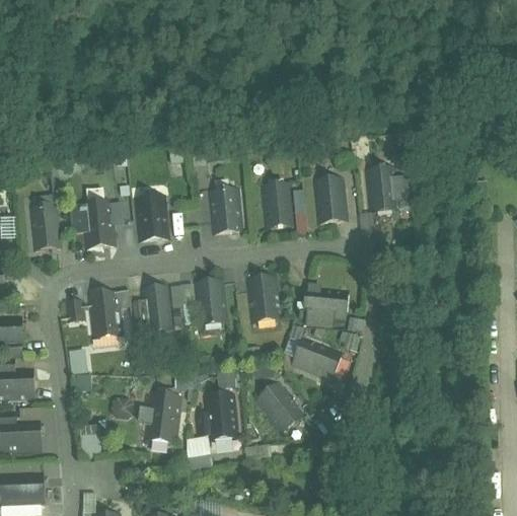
[(394,165),(363,168),(368,214),(399,210),(394,165)]
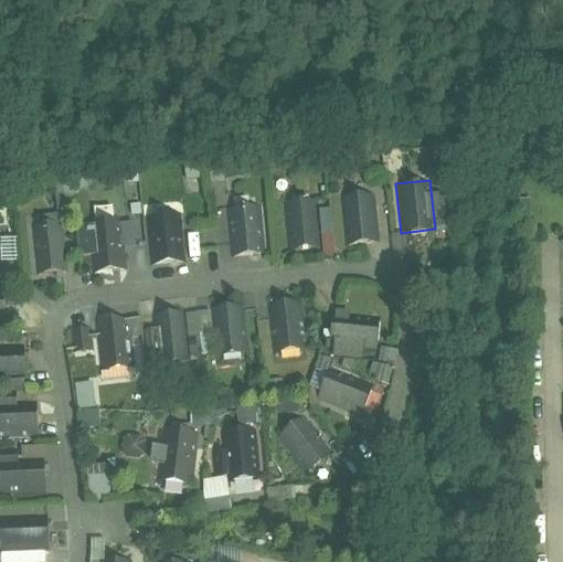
[(372,192),(340,195),(344,243),(378,240),(372,192)]
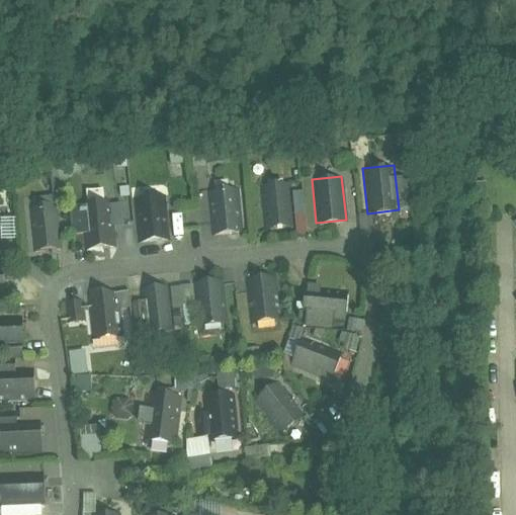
[(289,181),(258,185),(263,230),(293,227),(292,212),(290,190),(289,181)]
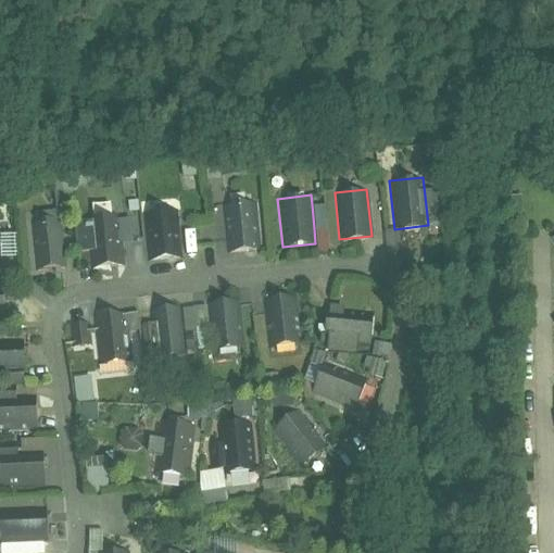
[(259,200),(225,203),(228,251),(262,248),(259,200)]
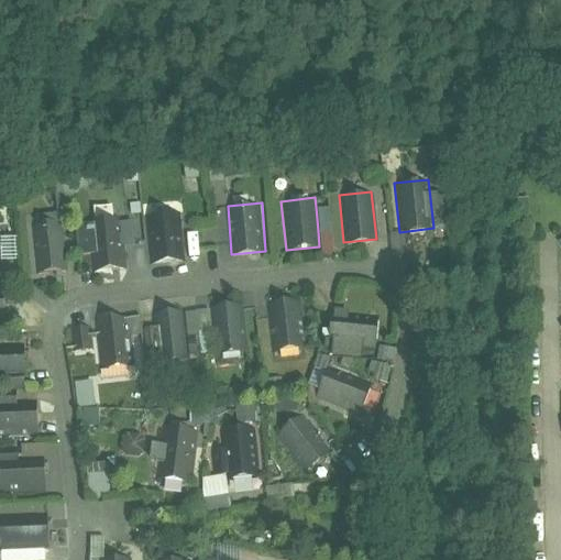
[(92,205),(94,217),(113,216),(112,204),(92,205)]
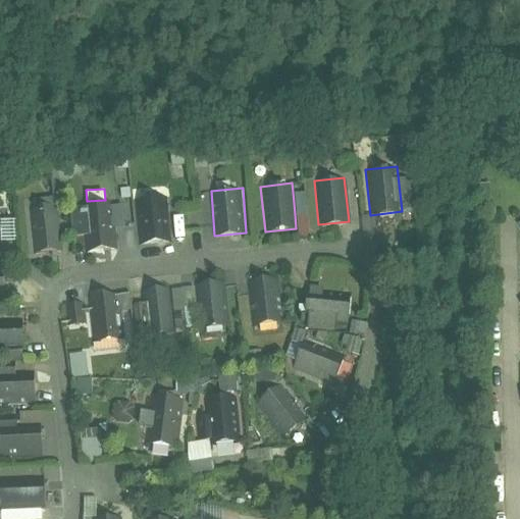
[(303,191),(293,192),(295,214),(306,213),(303,191)]
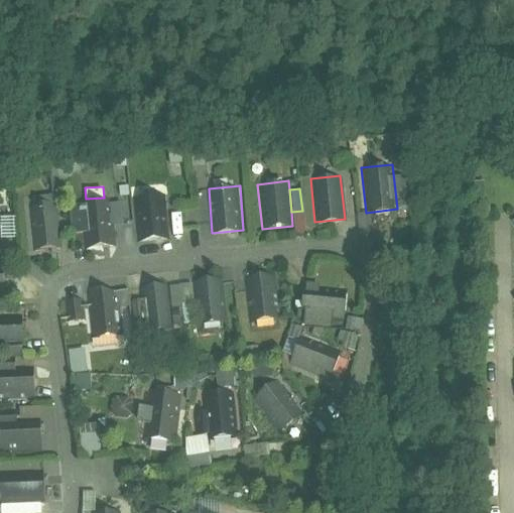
[(164,193),(133,196),(138,240),(169,237),(164,193)]
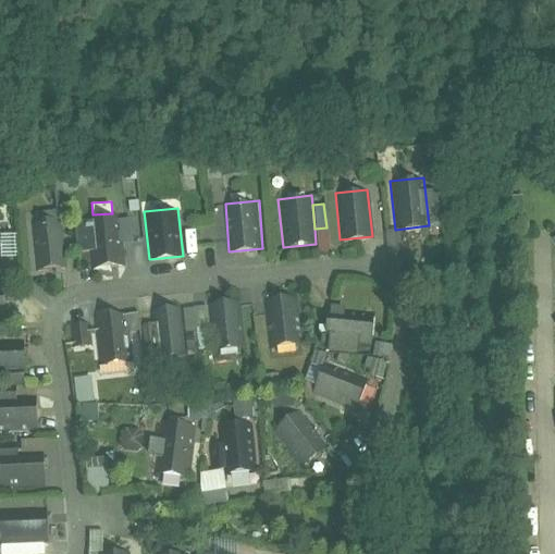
[(62,210),(33,213),(34,221),(31,221),(36,269),(68,266),(62,210)]
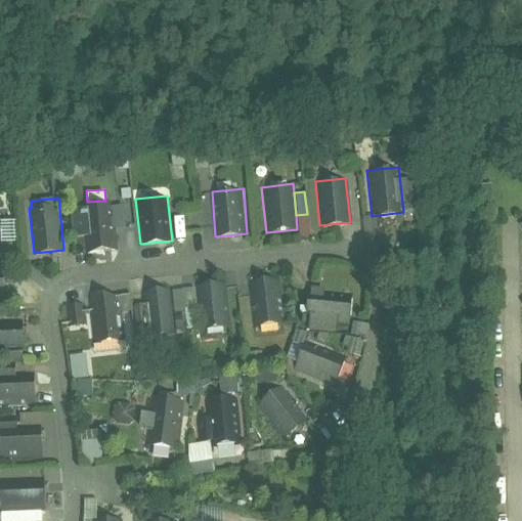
[(113,201),(81,204),(86,249),(118,246),(113,201)]
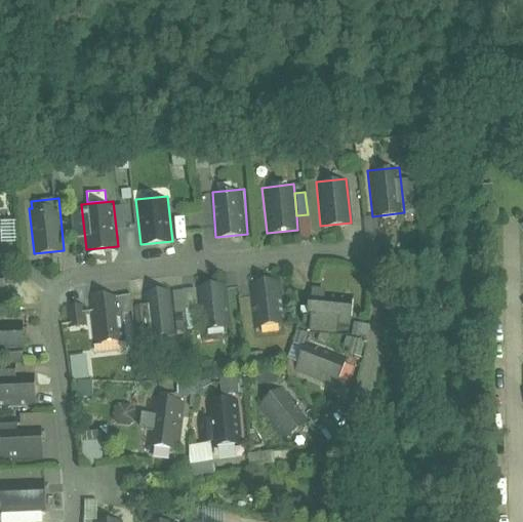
[(280,277),(248,281),(254,326),(285,322),(280,277)]
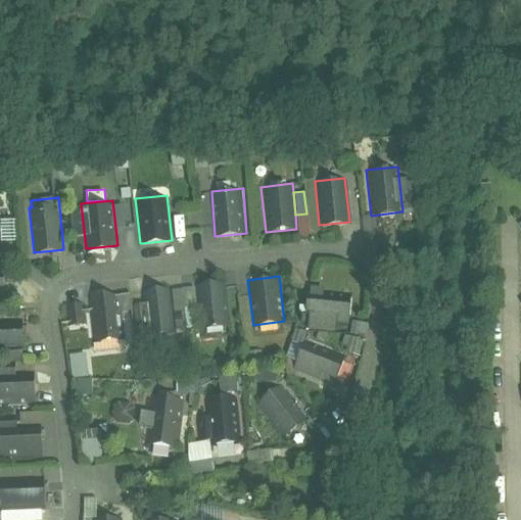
[(226,281),(194,284),(199,329),(231,326),(226,281)]
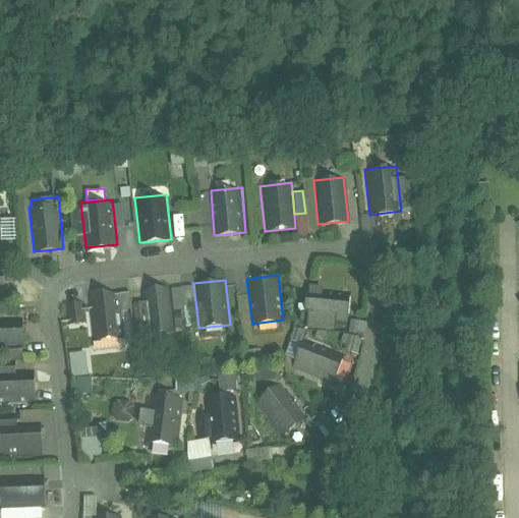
[(172,286),(140,289),(146,335),(177,331),(172,286)]
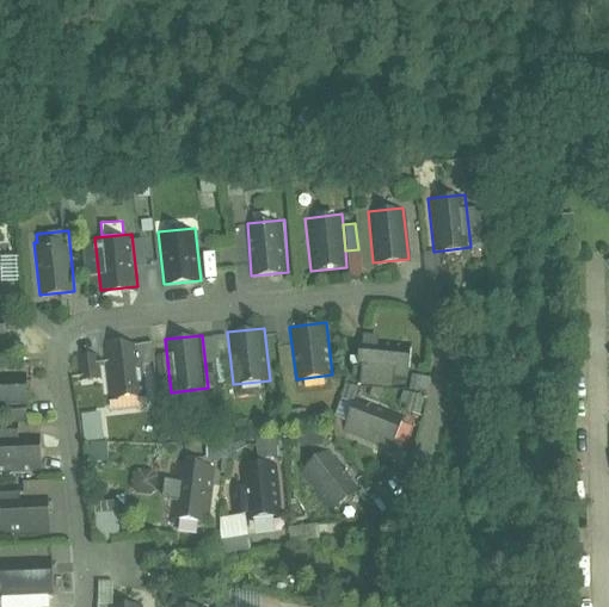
[(411,340),(360,335),(356,371),(408,376),(411,340)]
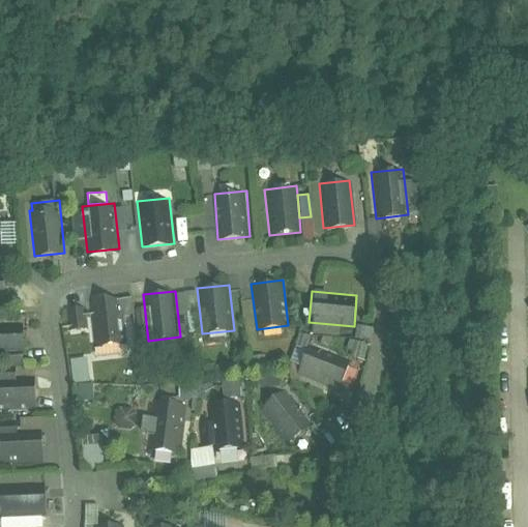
[(121,296),(89,300),(94,347),(127,344),(121,296)]
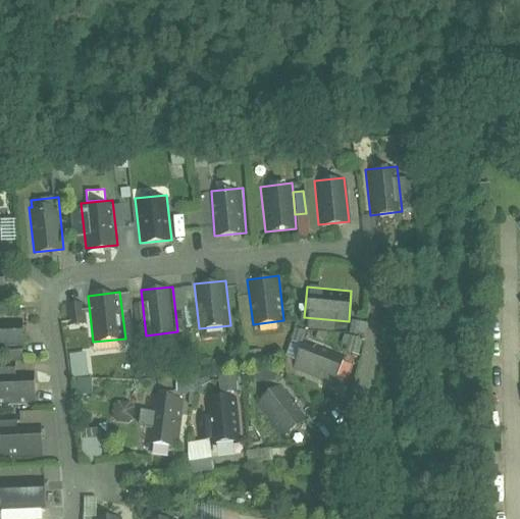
[(84,301),(65,303),(67,324),(87,321),(84,301)]
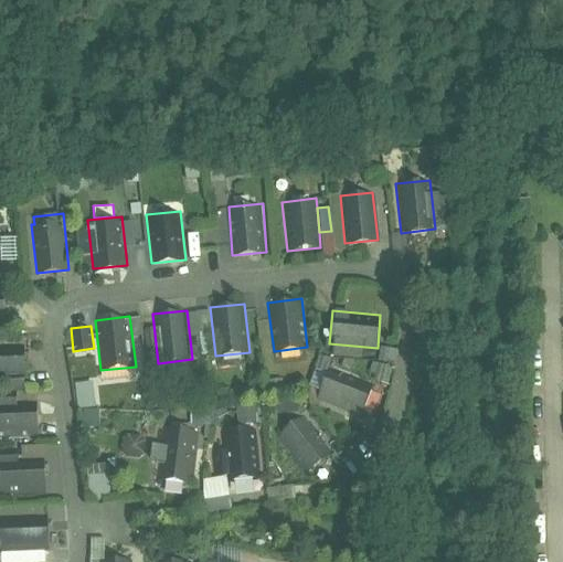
[(24,343),(0,343),(0,378),(2,378),(25,378),(27,378),(24,343)]
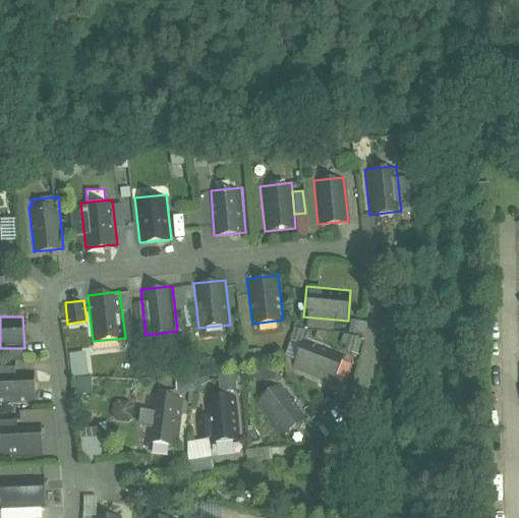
[(365,321),(351,319),(348,334),(362,337),(365,321)]
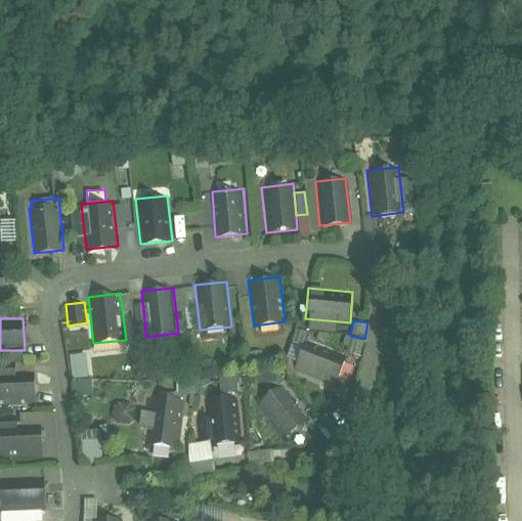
[(347,355),(306,338),(294,367),(336,384),(347,355)]
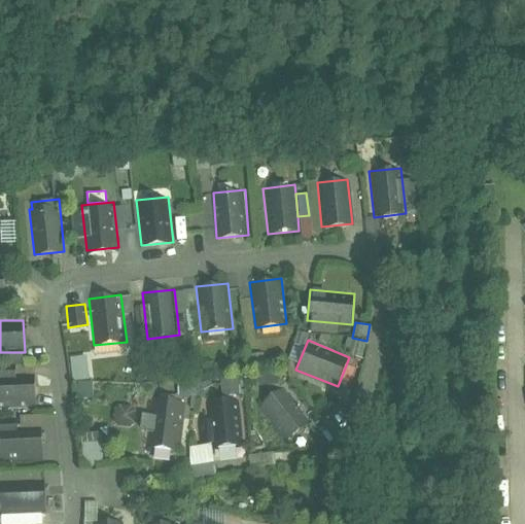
[(24,352),(2,352),(3,363),(24,362),(24,352)]
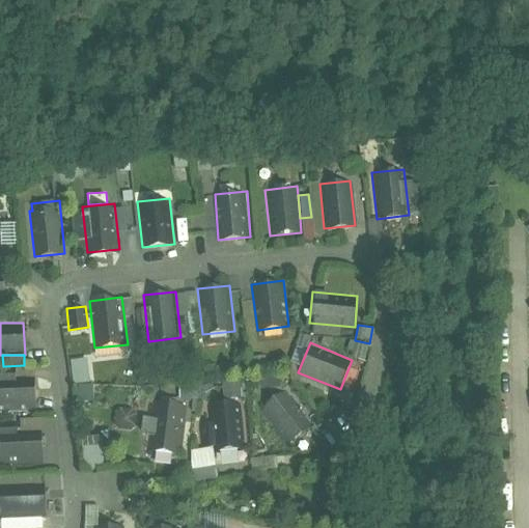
[(88,360),(73,361),(74,373),(79,373),(79,382),(98,381),(98,367),(89,368),(88,360)]
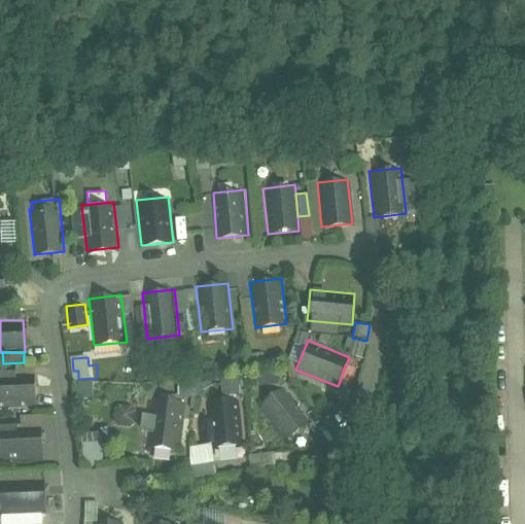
[(15,363),(0,363),(0,374),(16,374),(15,363)]
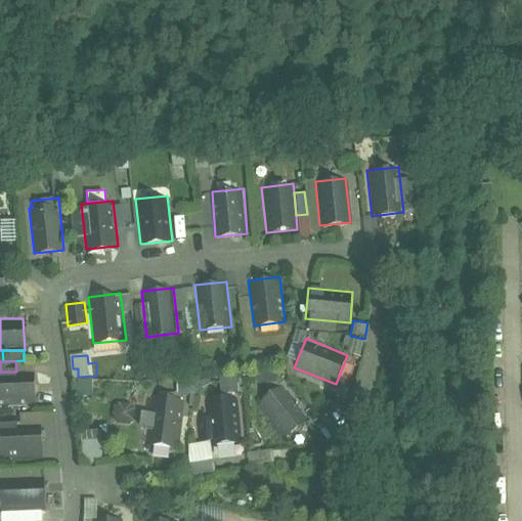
[(0,403),(36,402),(35,371),(16,372),(0,372),(0,403)]
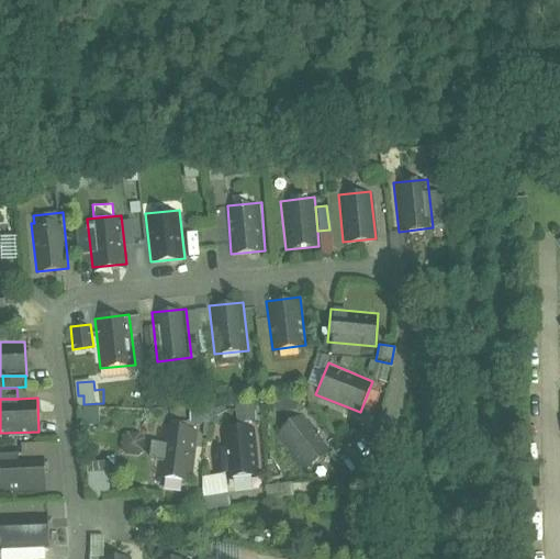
[(206,410),(188,410),(188,423),(208,422),(206,410)]
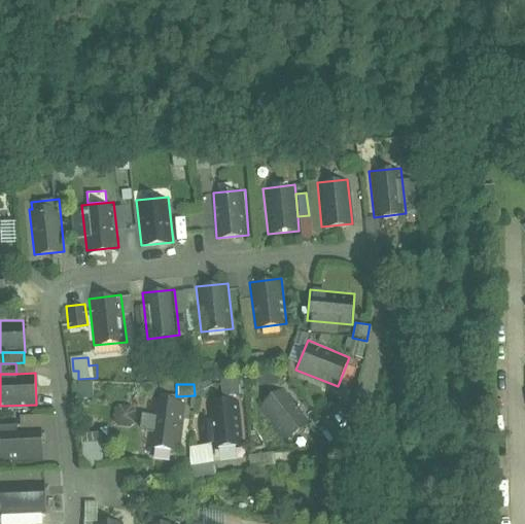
[(311,421),(284,386),(258,405),(285,441),(311,421)]
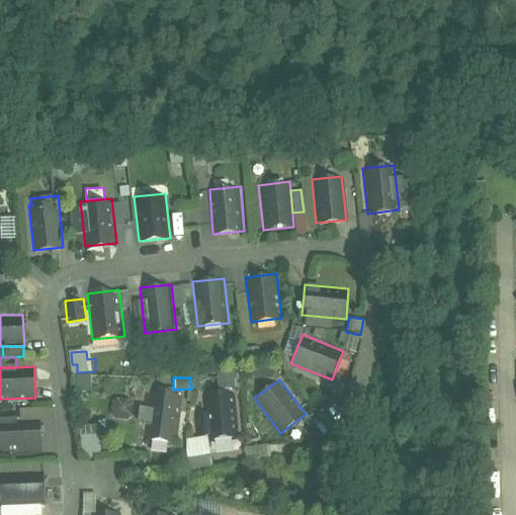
[(174,390),(157,388),(156,393),(149,392),(143,440),(175,444),(181,396),(173,395),(174,390)]
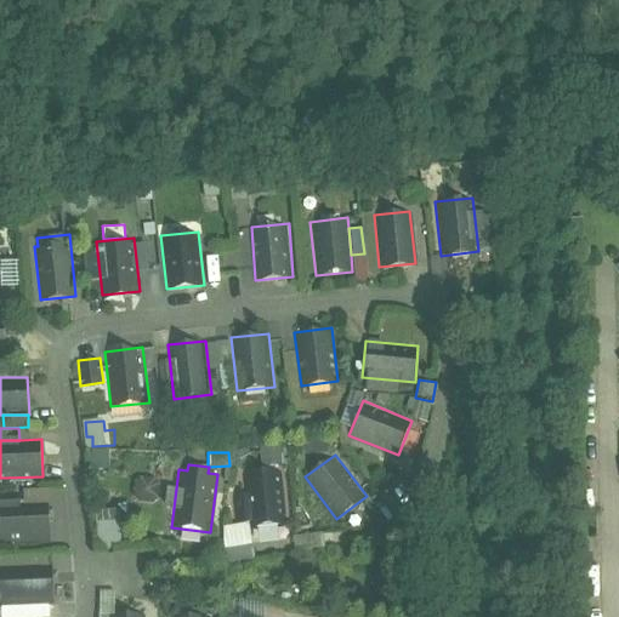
[(280,469),(243,474),(249,527),(287,524),(280,469)]
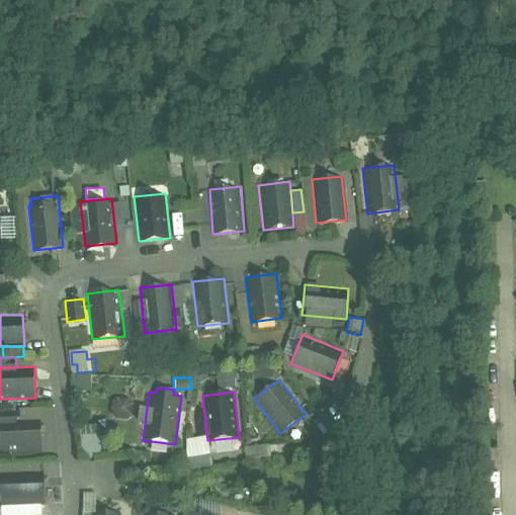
[(17,410),(0,410),(0,420),(17,420),(17,410)]
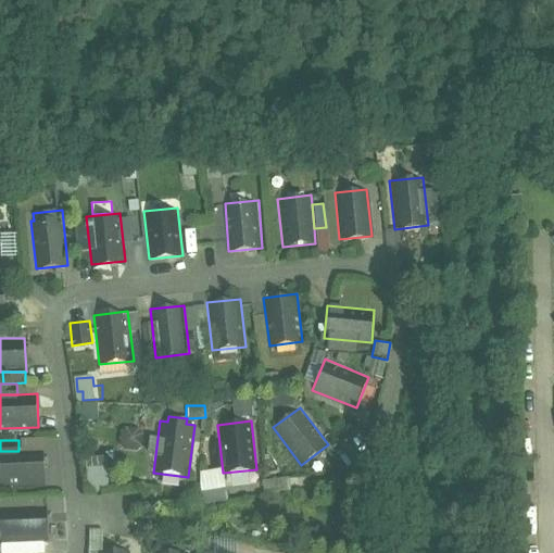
[(0,485),(46,484),(43,450),(19,451),(0,451),(0,485)]
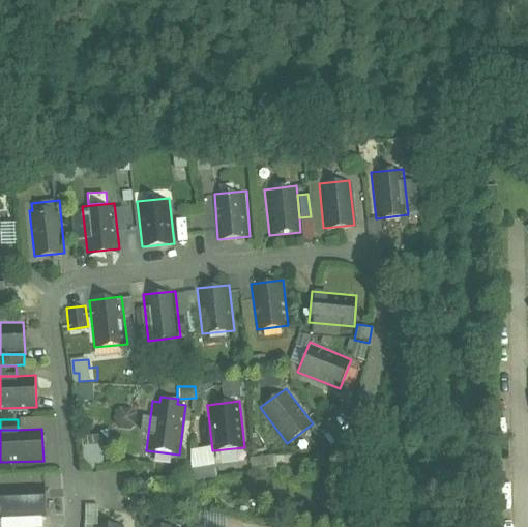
[(80,466),(100,465),(98,434),(79,435),(80,466)]
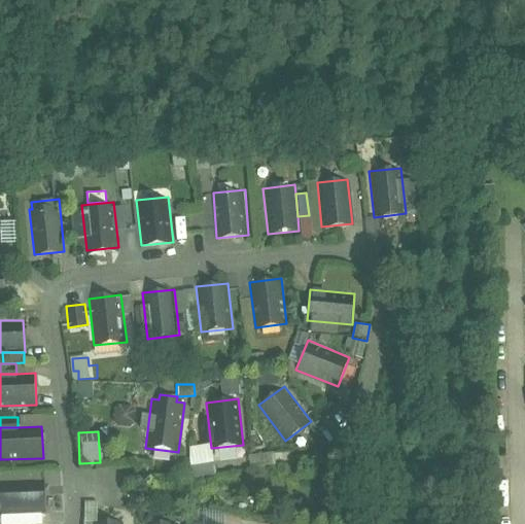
[(185,445),(187,477),(211,476),(210,444),(185,445)]
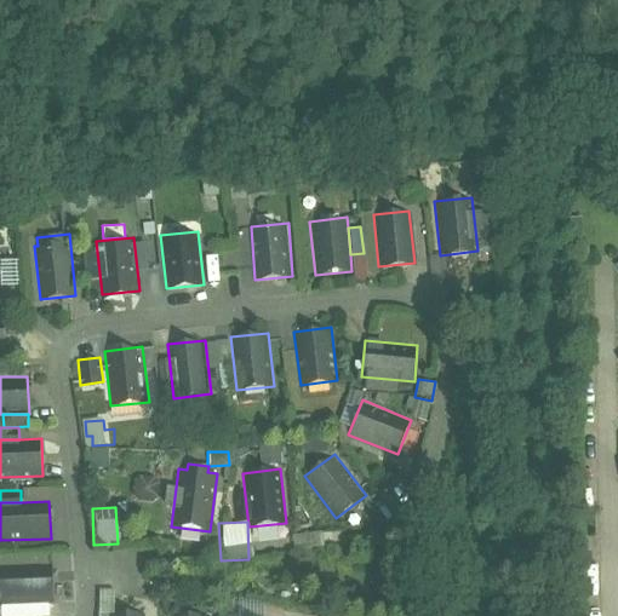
[(52,563),(0,565),(0,604),(1,604),(53,602),(55,602),(52,563)]
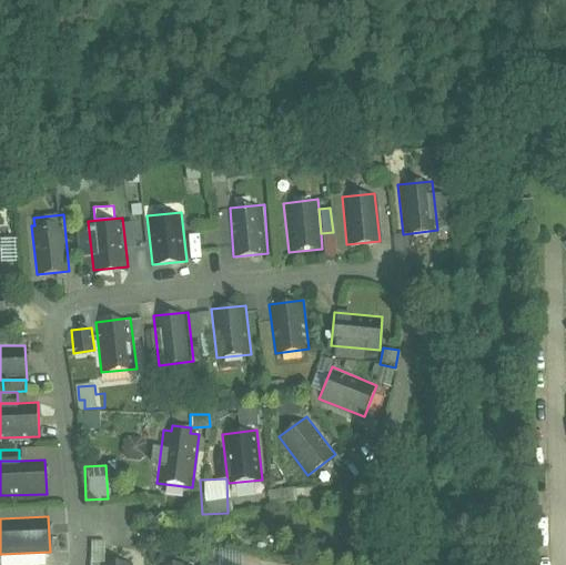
[(49,552),(1,554),(1,564),(18,564),(49,563),(49,552)]
